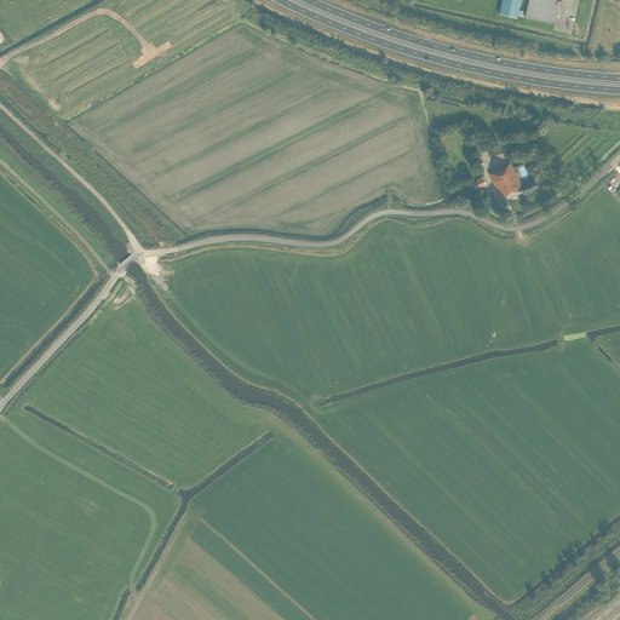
[(517,18),(521,0),(503,0),(499,15),(517,18)]
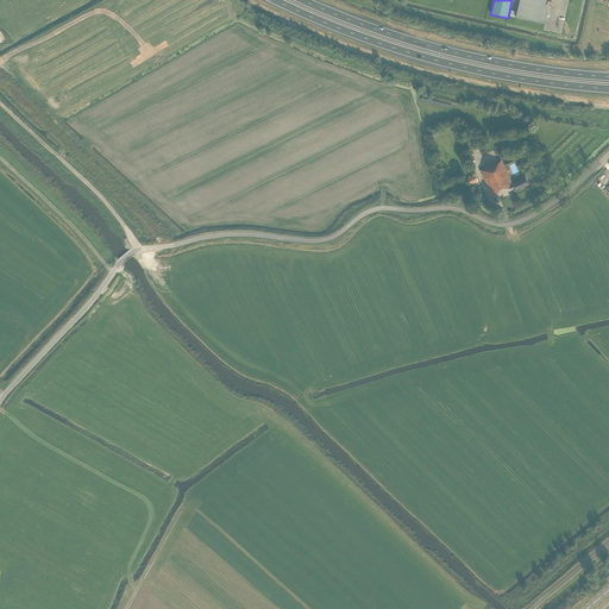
[(520,0),(516,18),(545,24),(550,0),(520,0)]
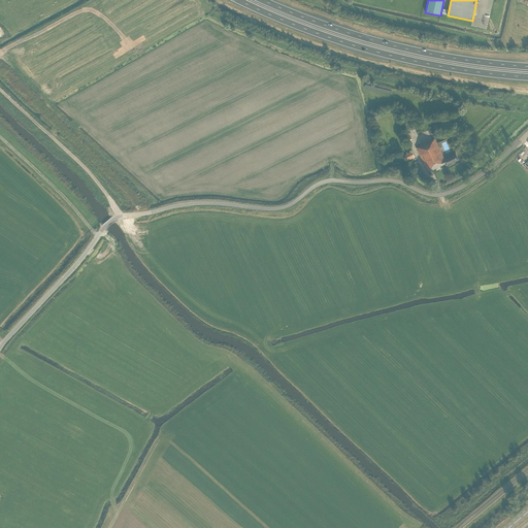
[(365,85),(365,87),(392,94),(392,91),(365,85)]
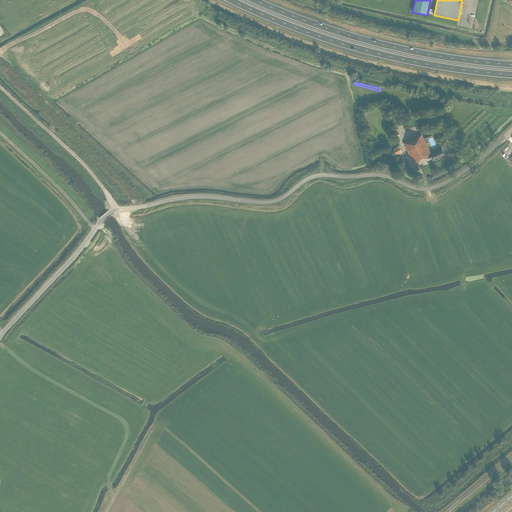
[(405,132),(413,128),(410,122),(402,126),(405,132)]
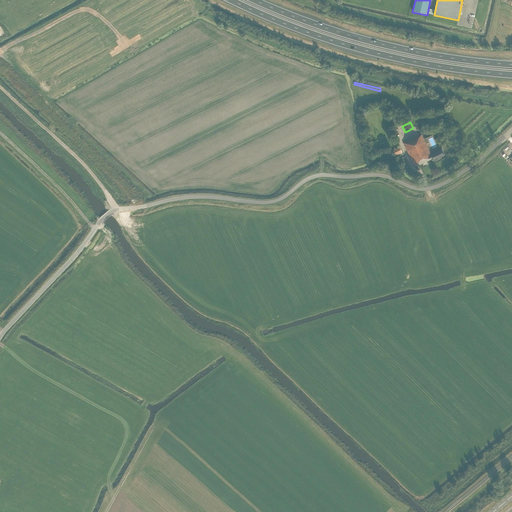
[(430,154),(421,134),(403,143),(414,167),(431,159),(432,161),(444,155),(442,150),(437,152),(436,151),(430,154)]
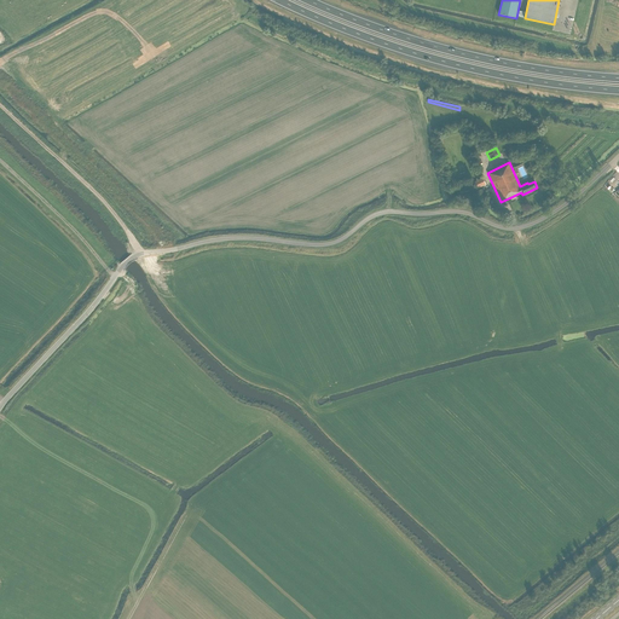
[(478,189),(486,184),(482,178),(474,181),(478,189)]
